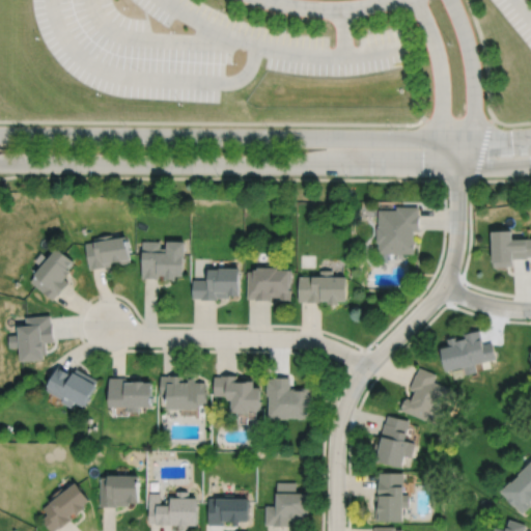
[(375,227),(375,243),(376,243),(376,253),(413,253),(413,241),(413,230),(419,230),(419,214),(418,214),(418,206),(395,205),(395,210),(378,210),(378,227),(375,227)]
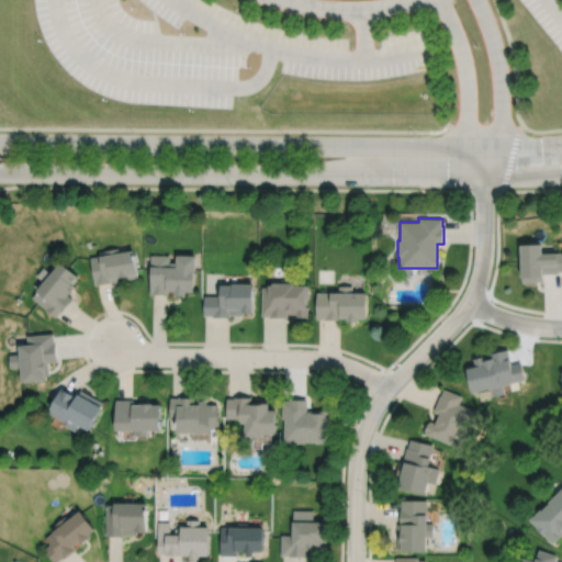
[(519,244),(520,277),(521,277),(521,282),(542,281),(541,273),(558,273),(558,271),(561,271),(561,253),(557,253),(541,253),(541,243),(519,244)]
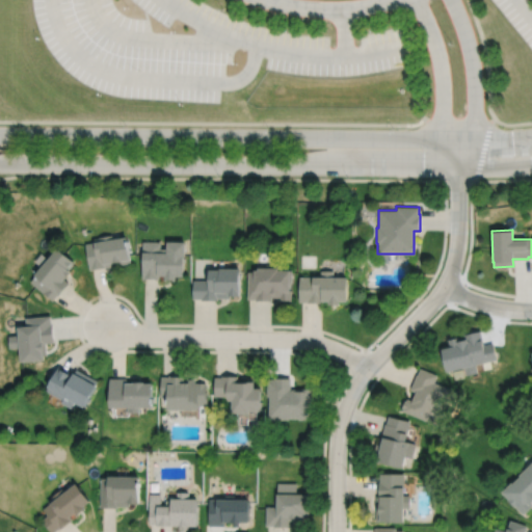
[(85,243),(89,270),(131,263),(126,236),(112,238),(112,235),(99,237),(99,238),(92,239),(94,242),(85,243)]
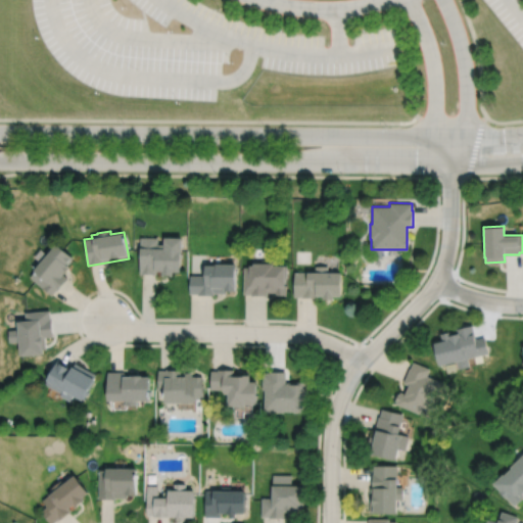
[(140,237),(139,274),(156,275),(156,270),(162,271),(162,275),(174,275),(174,271),(181,271),(181,248),(183,248),(183,237),(164,237),(164,244),(157,244),(157,238),(140,237)]
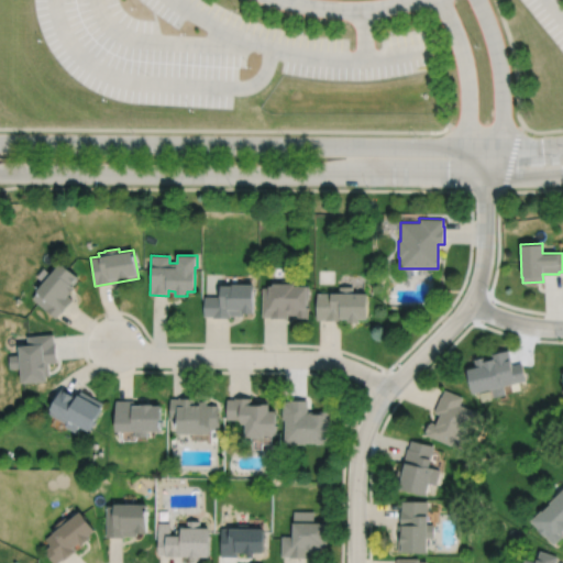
[(31,298),(55,318),(61,312),(72,299),(66,295),(68,294),(74,287),(72,285),(78,276),(59,261),(35,290),(36,291),(31,298)]
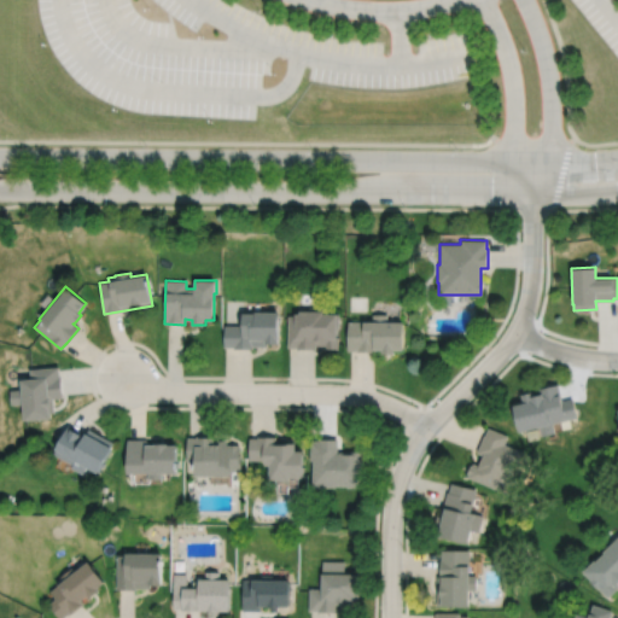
[(287,315),(286,345),(296,345),(296,348),(314,348),(314,345),(324,345),(324,349),(337,349),(337,313),(321,313),(321,308),(307,307),(307,310),(304,310),(304,309),(297,309),(297,313),(296,313),(296,315),(287,315)]
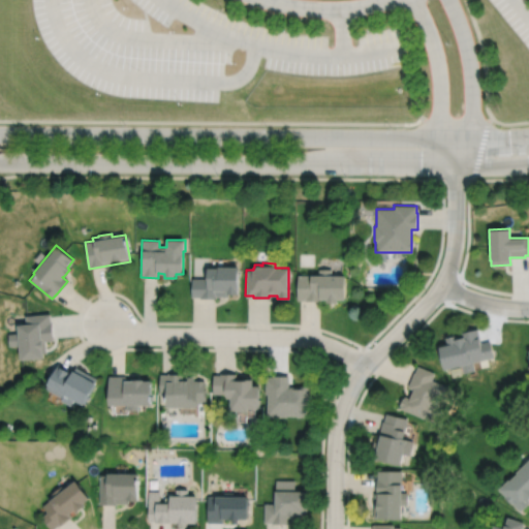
[(192,279),(192,297),(200,297),(200,298),(216,298),(217,297),(229,297),(229,293),(239,293),(240,267),(219,267),(219,268),(208,268),(208,279),(192,279)]
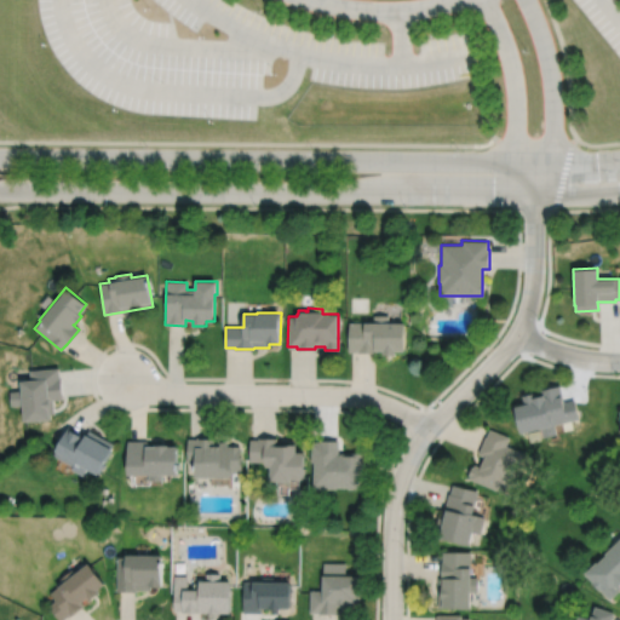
[(346,322),(346,351),(356,351),(356,352),(374,352),(374,350),(382,350),(382,355),(392,355),(394,350),(403,350),(403,322),(388,322),(388,316),(372,315),(372,322),(346,322)]
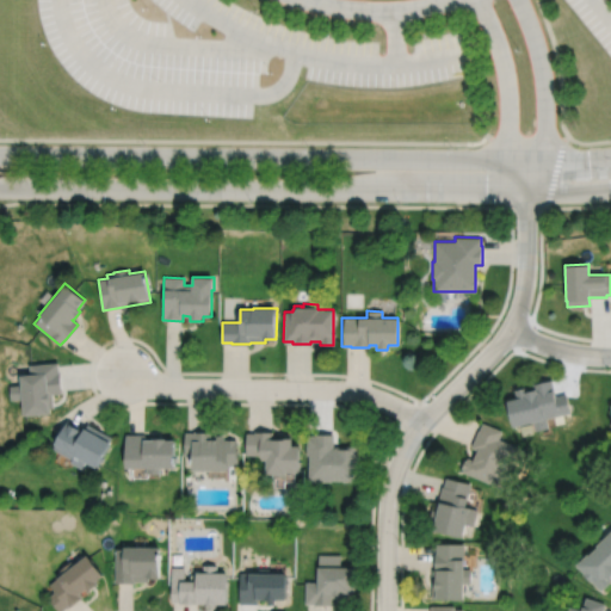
[(8,386),(10,400),(22,400),(23,415),(49,413),(48,408),(53,408),(51,394),(61,394),(60,372),(57,372),(57,363),(28,364),(29,375),(19,375),(20,386),(8,386)]
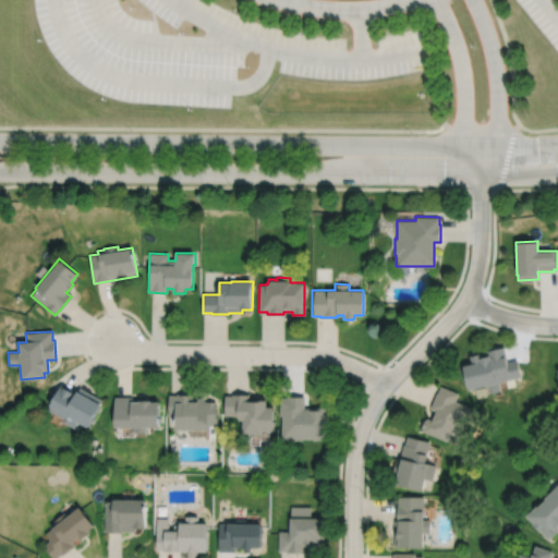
[(502,347),(486,351),(487,355),(481,356),(481,353),(470,355),(471,364),(461,366),(468,390),(486,386),(488,393),(500,391),(498,383),(521,377),(517,360),(507,362),(502,347)]
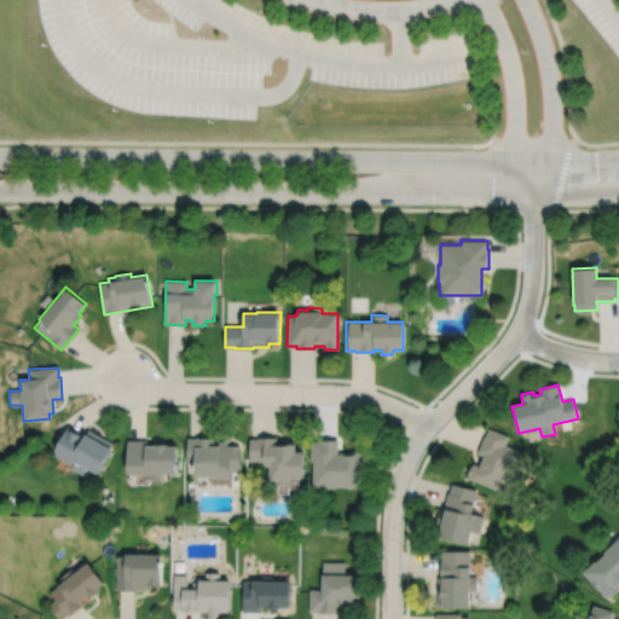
[(68,426),(53,450),(55,451),(52,455),(73,466),(70,469),(82,475),(86,469),(98,475),(111,449),(114,444),(88,429),(86,434),(85,434),(85,435),(68,426)]
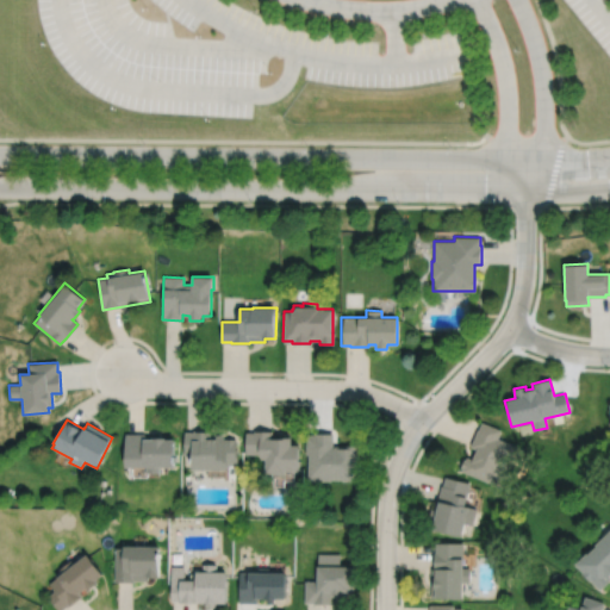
[(481,423),(478,430),(477,430),(470,447),(475,449),(472,460),(466,458),(465,460),(464,460),(460,468),(461,468),(460,472),(496,486),(506,458),(511,460),(517,447),(497,439),(500,430),(481,423)]
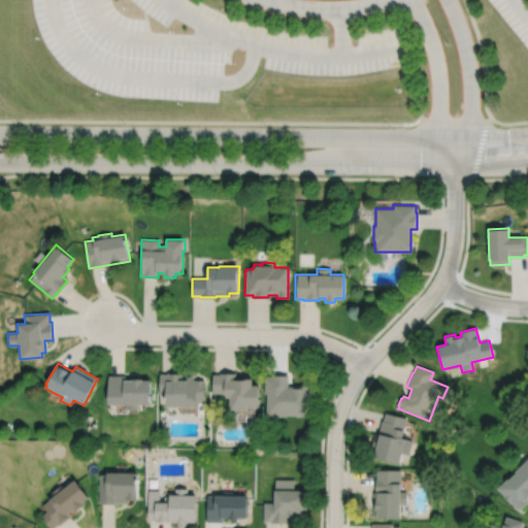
[(159,372),(159,393),(165,393),(165,405),(196,405),(196,401),(205,401),(205,389),(203,389),(203,378),(193,378),(193,374),(183,374),(183,371),(166,371),(166,372),(159,372)]
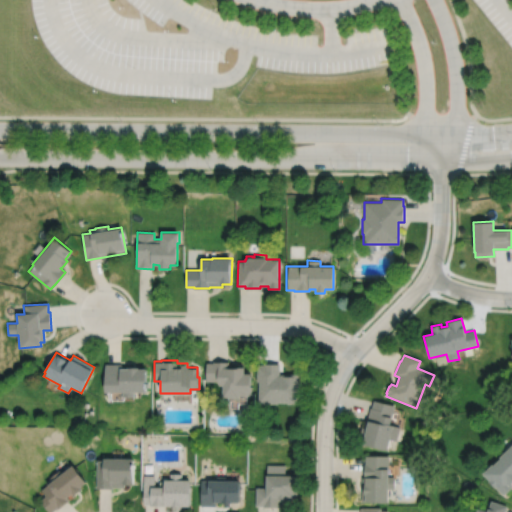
[(206,361),(205,380),(219,380),(219,384),(223,384),(222,396),(229,396),(229,398),(239,398),(239,394),(250,394),(251,372),(244,372),(244,365),(233,365),(233,366),(228,366),(228,360),(212,360),(212,362),(206,361)]
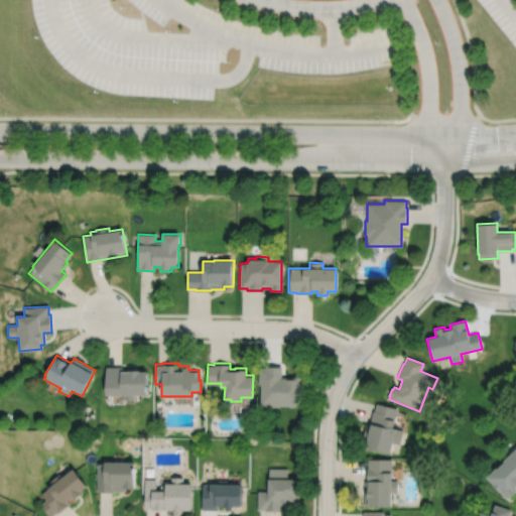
[(259,366),(258,383),(260,383),(260,405),(280,406),(280,404),(290,404),(290,405),(303,406),(304,376),(290,376),(282,376),(282,378),(281,378),(281,365),(265,365),(265,366),(259,366)]
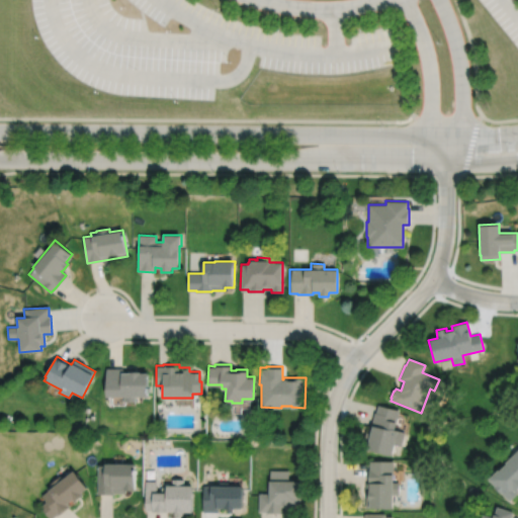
[(106,368),(106,398),(114,398),(114,396),(123,396),(123,400),(134,400),(134,396),(147,396),(147,371),(140,371),(140,372),(130,372),(130,373),(123,373),(123,368),(106,368)]
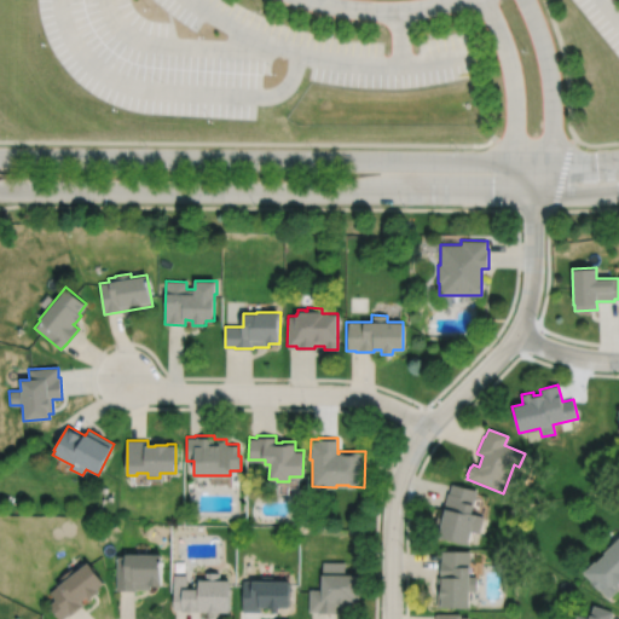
[(451,485),(449,493),(447,493),(437,538),(467,545),(470,532),(479,534),(482,518),(470,515),(476,491),(451,485)]
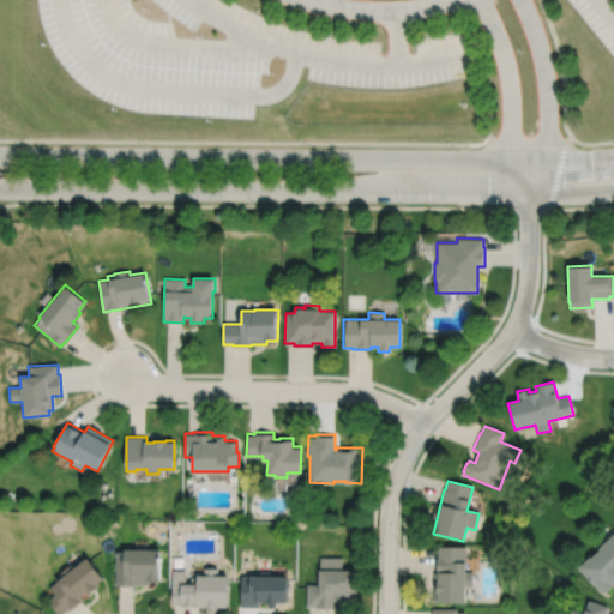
[(613,531),(597,548),(599,549),(578,570),(585,576),(584,577),(593,585),(594,584),(603,594),(613,583),(613,581),(613,579),(613,578),(613,531)]
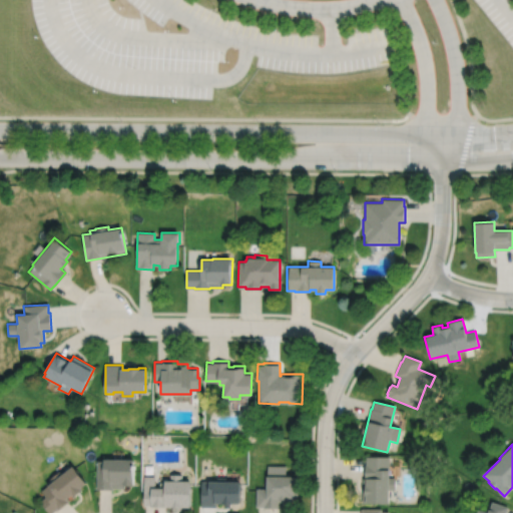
[(95,460),(95,489),(112,489),(112,487),(123,488),(123,485),(132,485),(132,459),(102,458),(102,460),(95,460)]
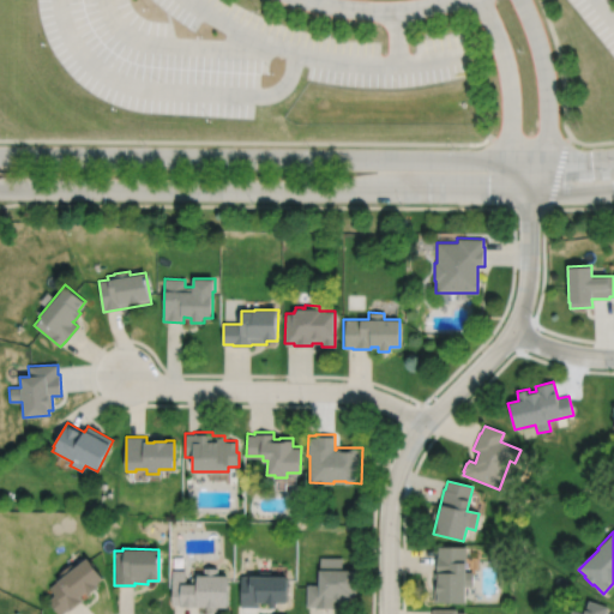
[(465,548),(438,548),(438,555),(437,555),(437,571),(434,571),(433,602),(467,602),(467,585),(473,585),(473,573),(464,573),(465,548)]
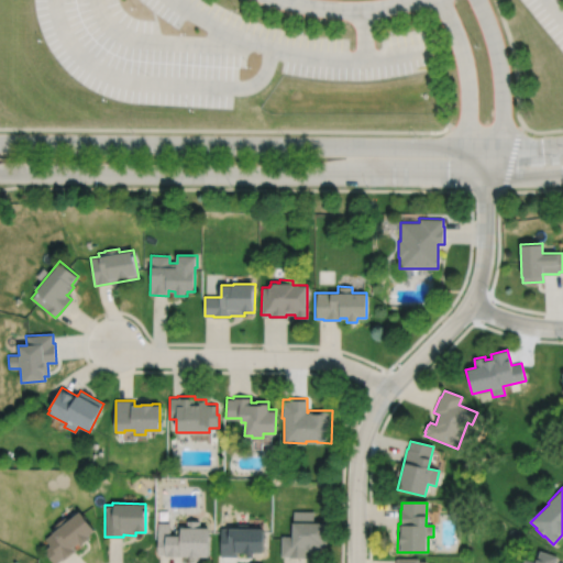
[(78,510),(66,519),(64,517),(48,528),(51,531),(43,538),(48,544),(42,550),(52,562),(54,562),(61,559),(61,560),(76,549),(73,545),(77,542),(80,545),(89,538),(87,534),(92,529),(78,510)]
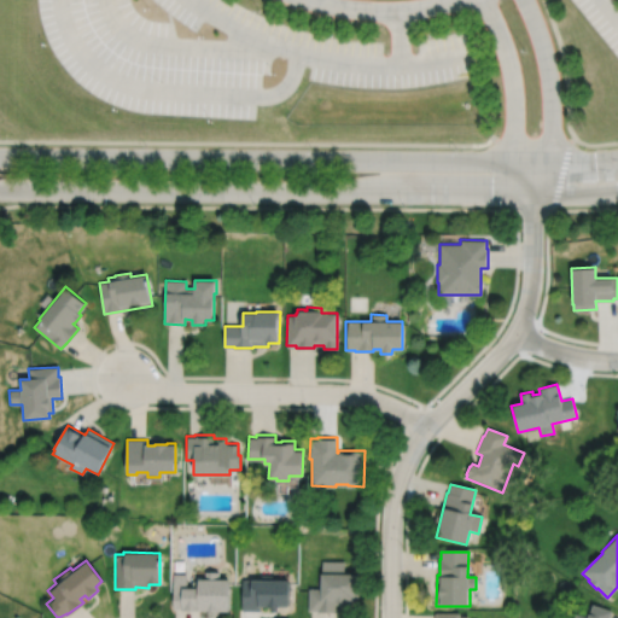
[(321,560),(321,588),(308,588),(308,610),(316,610),(316,611),(337,611),(337,605),(359,605),(359,573),(344,573),(344,560),(321,560)]
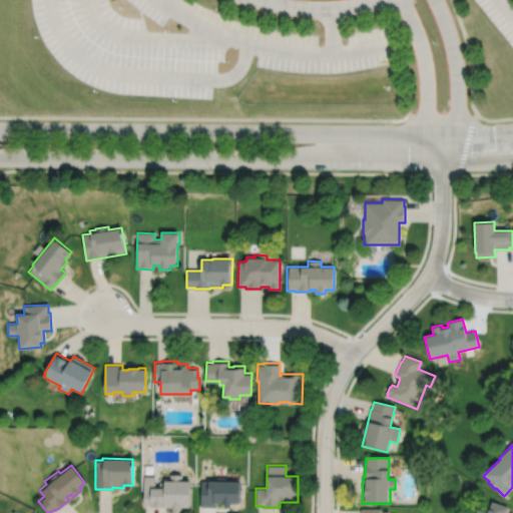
[(142,487),(142,505),(149,505),(149,506),(171,506),(171,509),(181,510),(181,507),(189,507),(189,491),(191,491),(191,487),(189,487),(189,480),(181,480),(181,474),(169,474),(169,480),(163,480),(163,481),(159,481),(159,487),(142,487)]
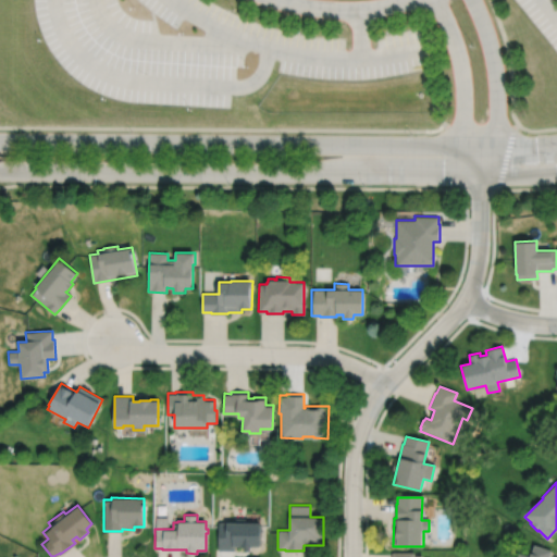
[(218,521),(218,551),(234,551),(234,546),(243,546),(243,551),(249,551),(249,546),(260,546),(260,522),(245,522),(245,518),(235,518),(235,521),(218,521)]
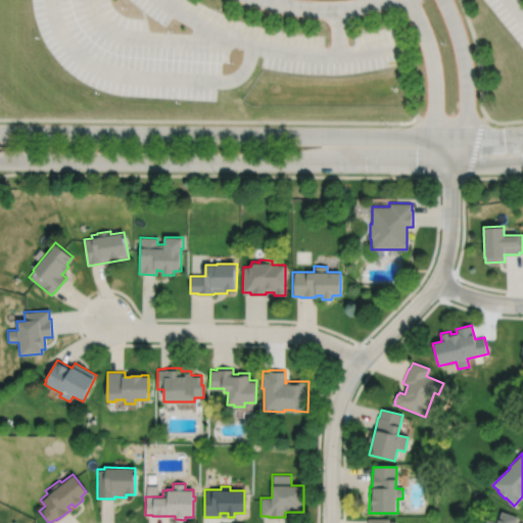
[(501,512),(497,520),(496,522),(486,520),(485,522),(515,522),(517,517),(501,512)]
